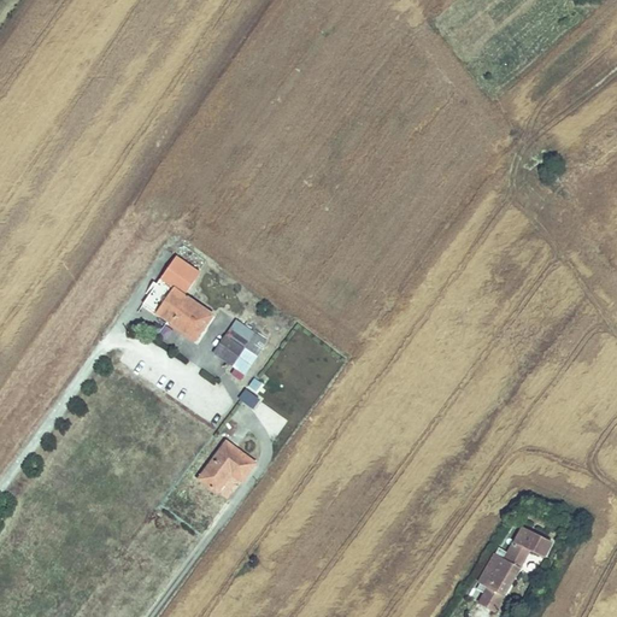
[(144,303),(195,340),(213,316),(175,288),(186,271),(174,262),(144,303)]
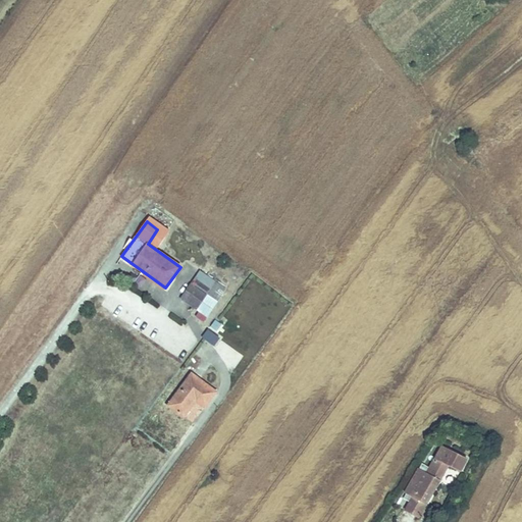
[(227,290),(200,270),(180,297),(208,316),(227,290)]
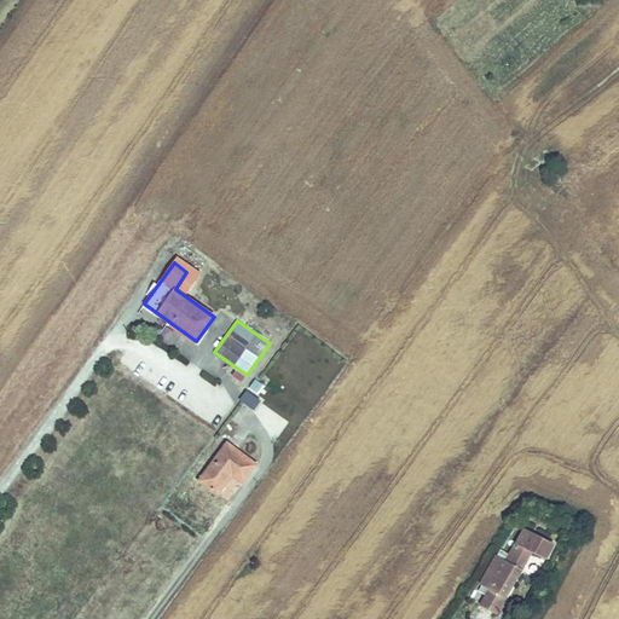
[(254,379),(248,389),(258,395),(264,385),(254,379)]
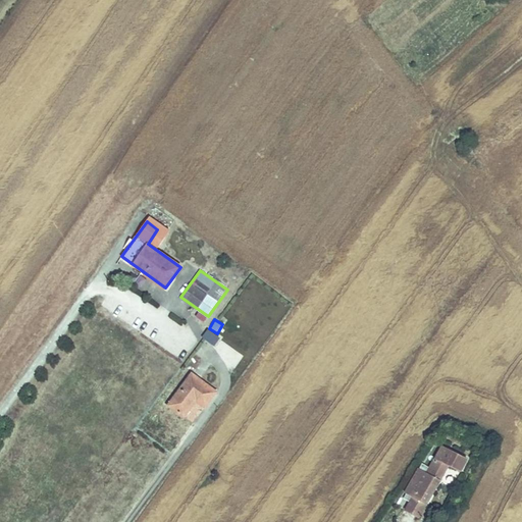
[(213,346),(220,336),(208,328),(202,337),(213,346)]
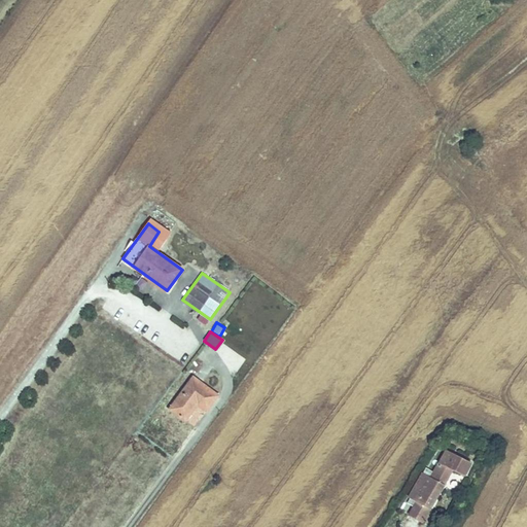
[(195,378),(174,406),(189,417),(199,405),(208,412),(219,395),(195,378)]
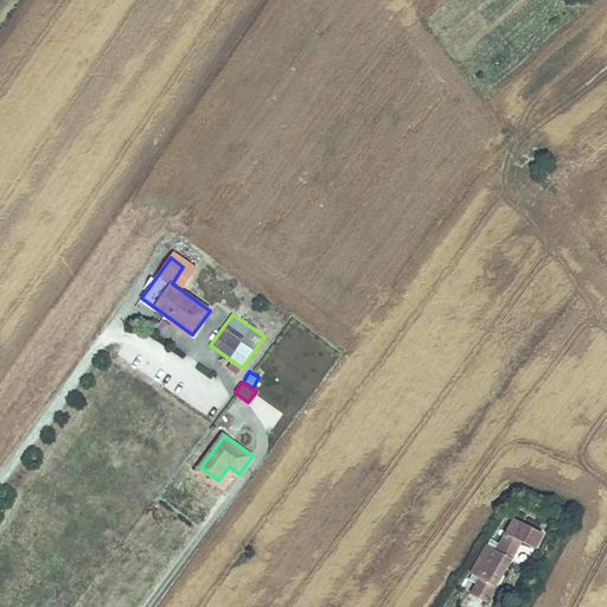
[(534,553),(545,534),(516,516),(494,551),(484,545),(467,573),(479,580),(470,596),(485,606),(519,545),(534,553)]
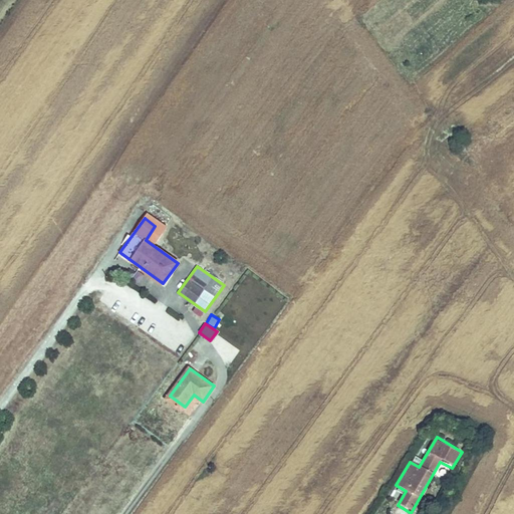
All buildings are outlined.
